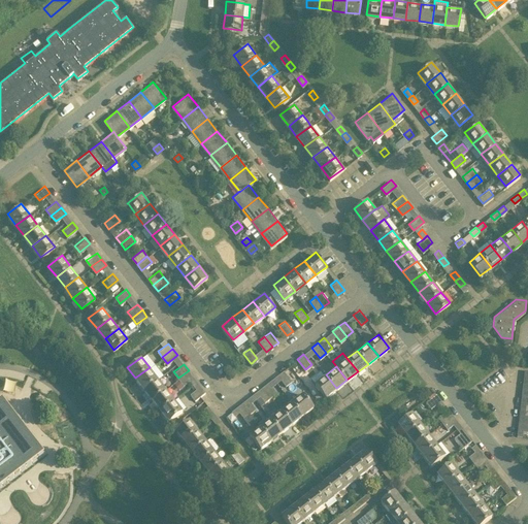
[(150,367),(135,378),(143,388),(158,378),(150,367)]
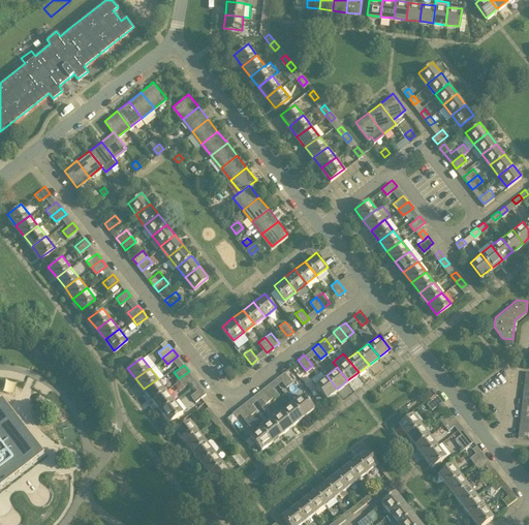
[(292,380),(284,370),(278,374),(286,385),(292,380)]
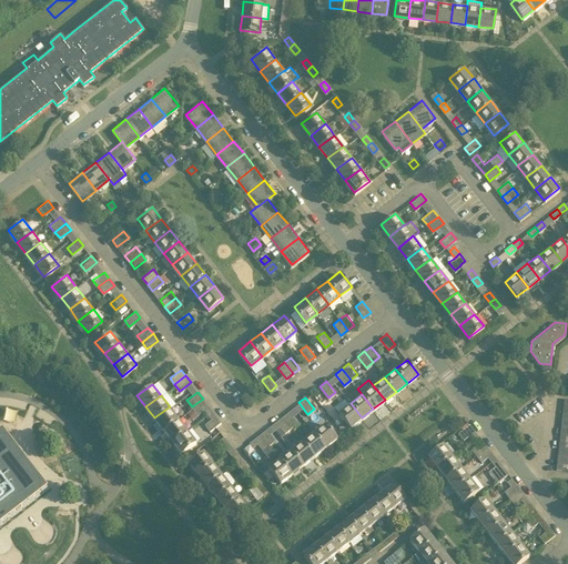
[(209,404),(203,399),(192,406),(198,413),(209,404)]
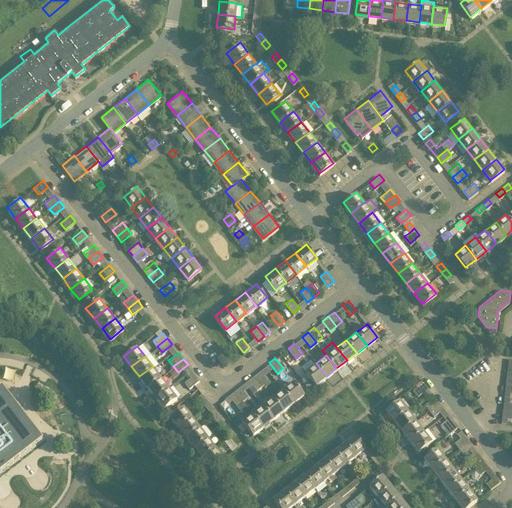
[(316,384),(326,376),(316,363),(306,371),(316,384)]
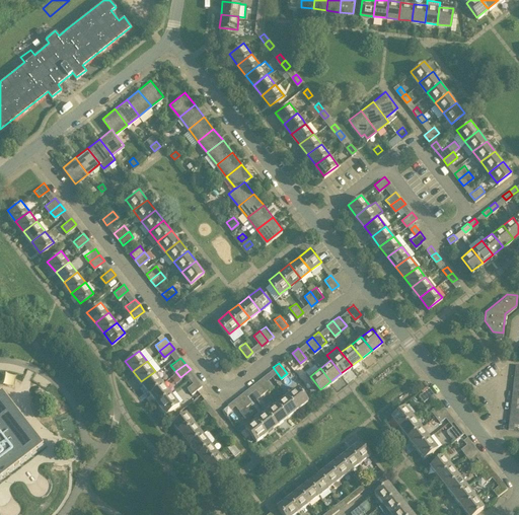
[(155,371),(141,381),(149,392),(162,381),(155,371)]
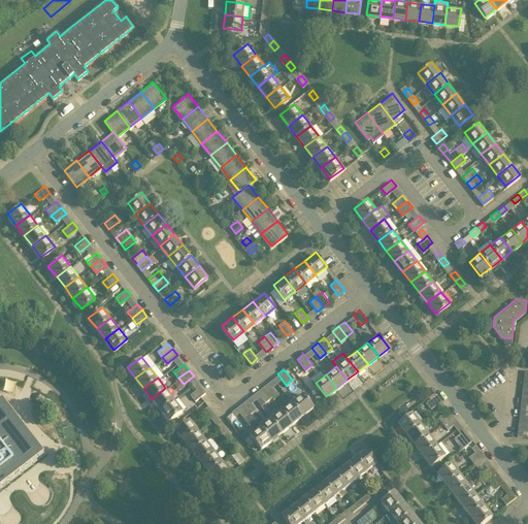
[(263,386),(271,396),(277,391),(269,381),(263,386)]
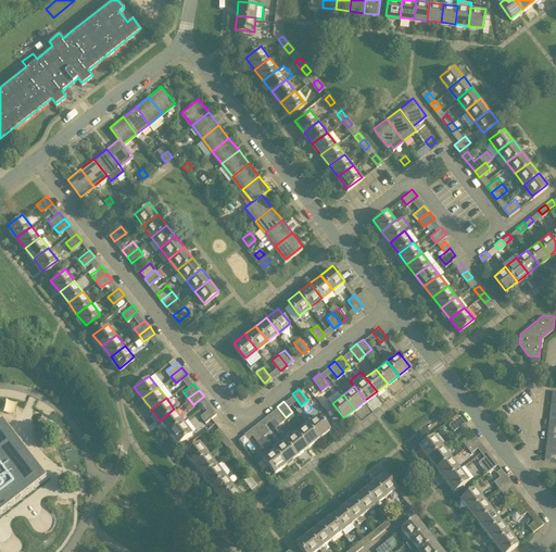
[(205,421),(211,416),(216,412),(211,405),(200,414),(205,421)]
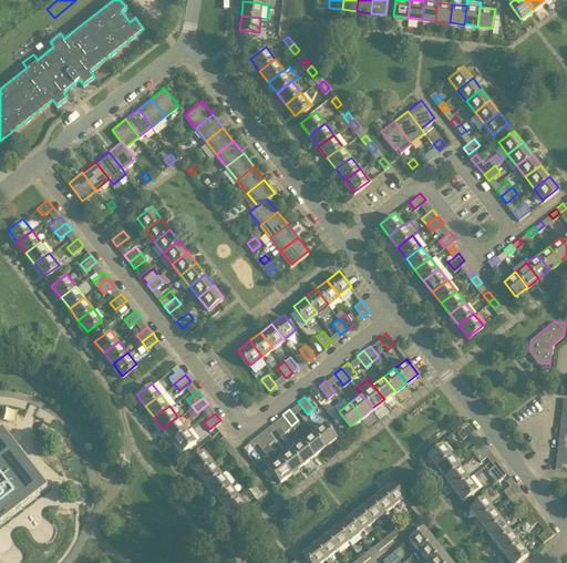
[(282,415),(276,419),(285,430),(291,426),(282,415)]
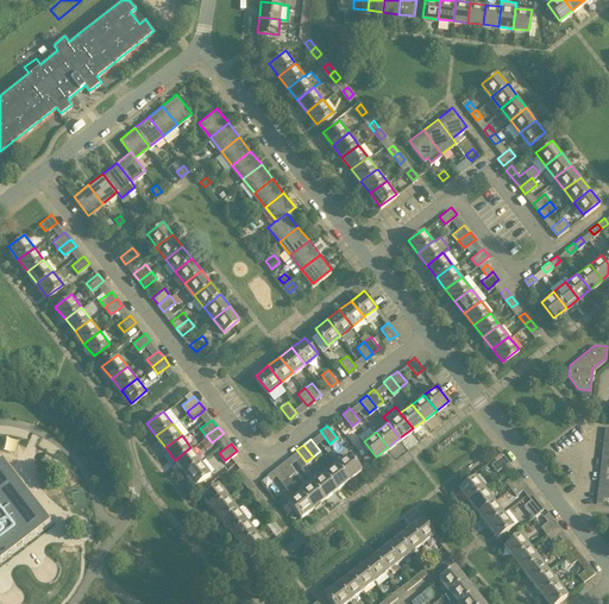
[(190,447),(175,460),(184,472),(200,459),(190,447)]
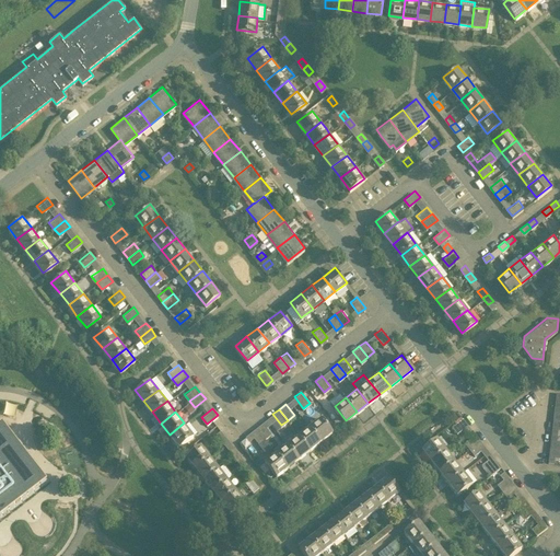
[(321,417),(310,426),(321,440),(333,431),(330,429),(337,425),(326,413),(321,417)]
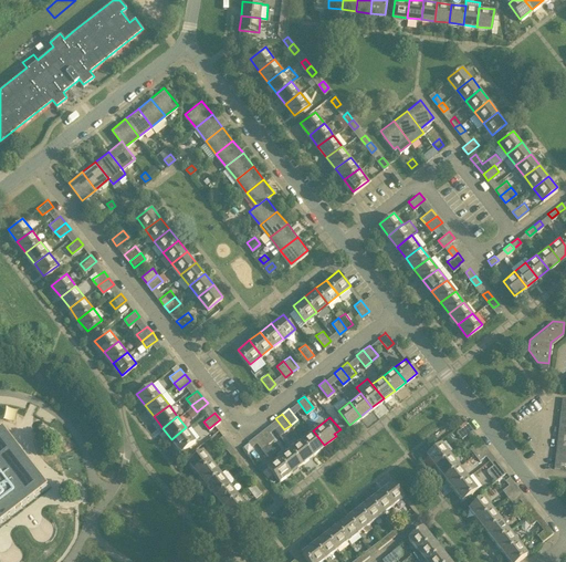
[(473,428),(468,420),(457,429),(462,436),(473,428)]
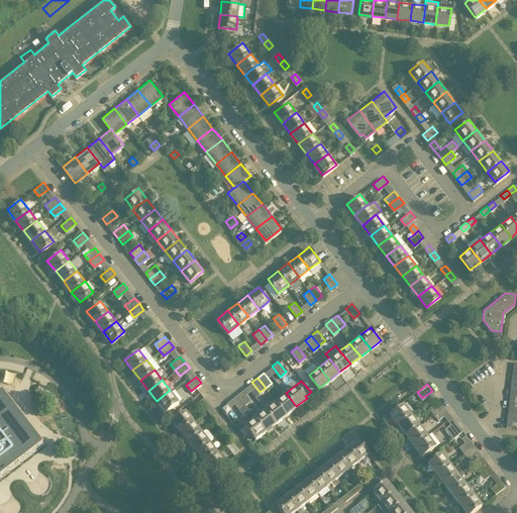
[(0,474),(42,441),(1,388),(0,389),(0,474)]
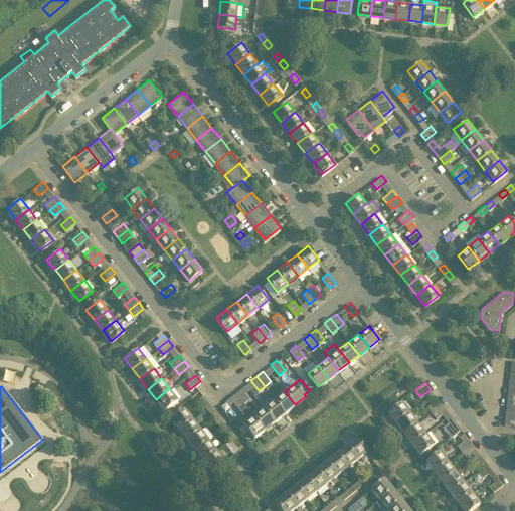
[(235,391),(243,402),(249,397),(241,387),(235,391)]
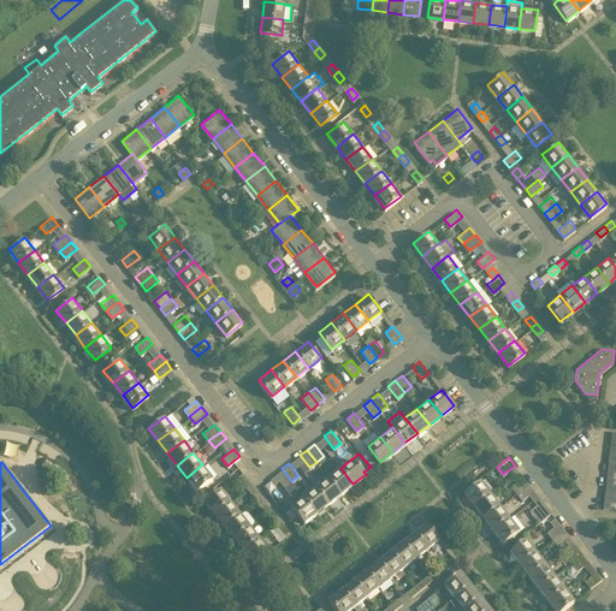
[(202,464),(187,478),(196,490),(212,478),(202,464)]
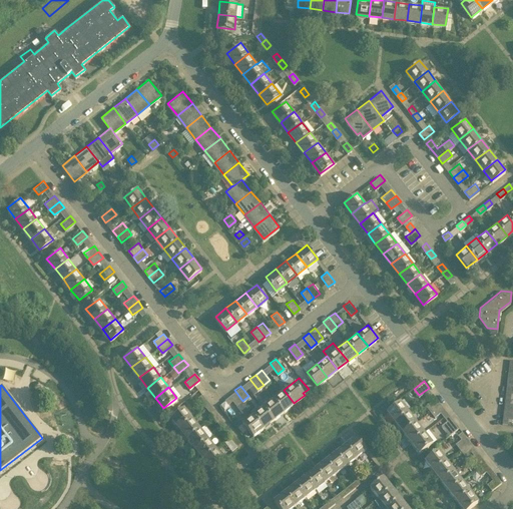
[(234,390),(229,395),(236,405),(242,401),(234,390)]
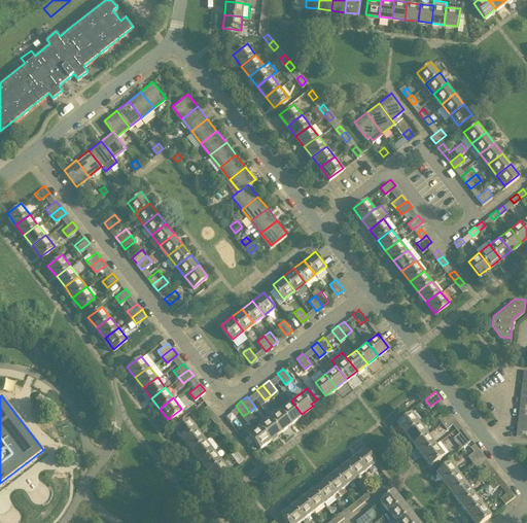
[(291,422),(302,414),(291,401),(281,409),(291,422)]
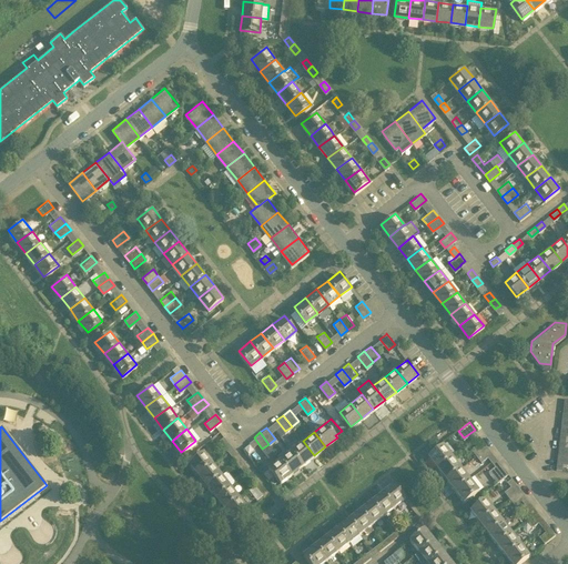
[(219,439),(224,445),(230,442),(224,435),(219,439)]
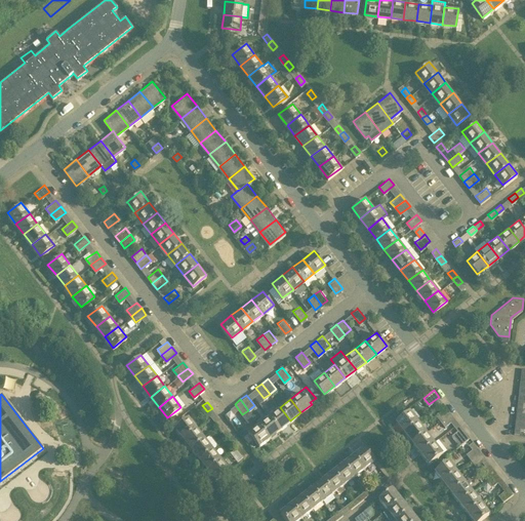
[(450,411),(445,405),(435,413),(440,419),(450,411)]
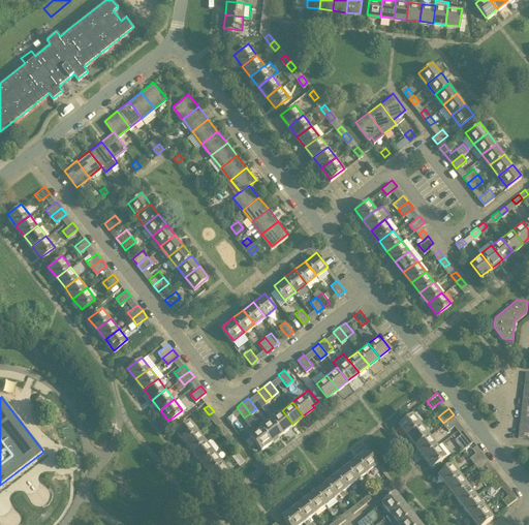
[(282,432),(292,424),(282,410),(272,419),(282,432)]
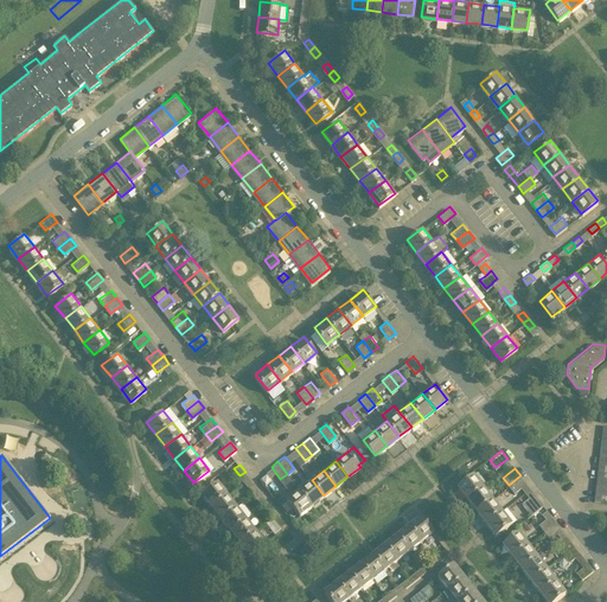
[(473,473),(458,485),(467,498),(484,485),(473,473)]
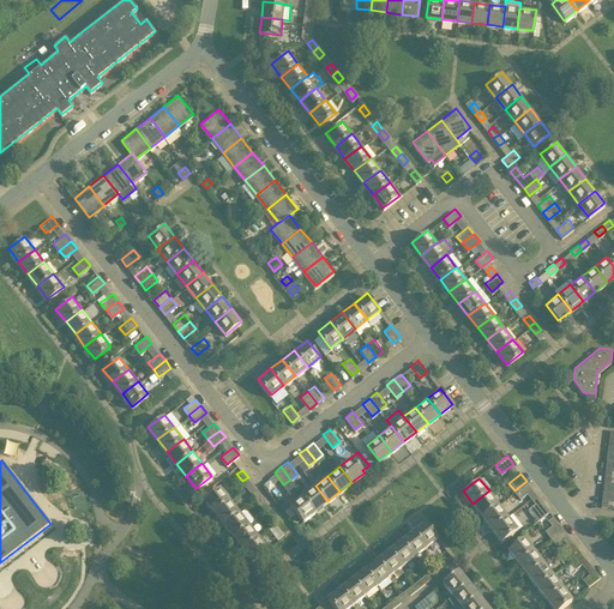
[(602,489),(613,489),(613,481),(603,480),(602,489)]
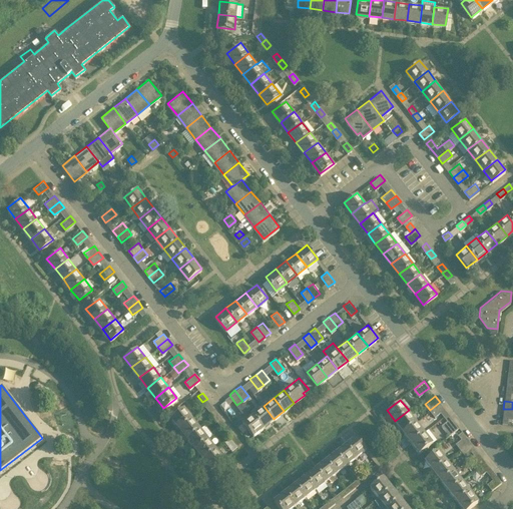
[(444,408),(440,402),(430,410),(434,416),(444,408)]
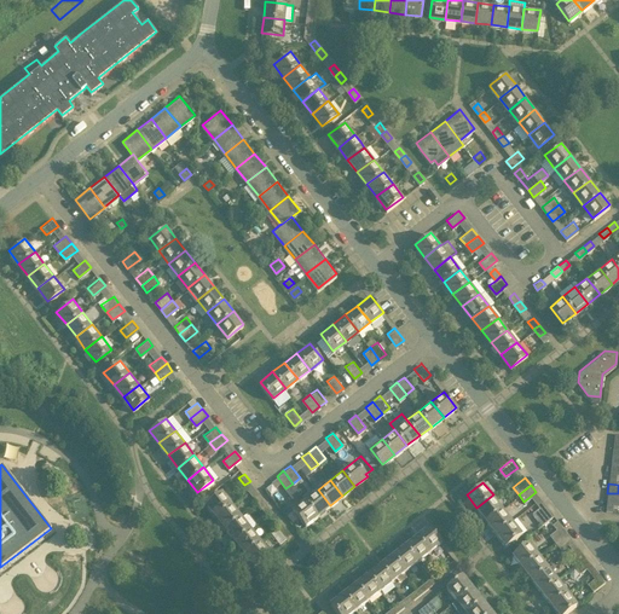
[(206,503),(215,515),(232,503),(223,490),(206,503)]
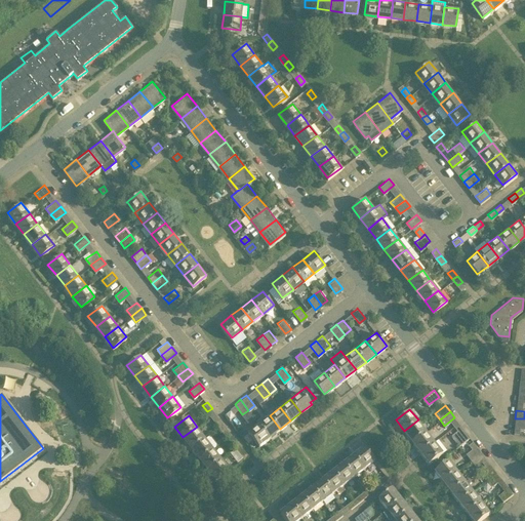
[(270,437),(280,429),(270,415),(259,424),(270,437)]
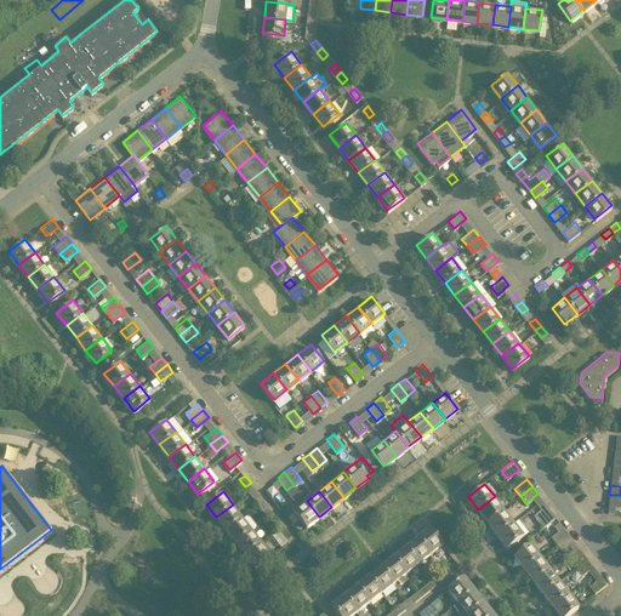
[(258,503),(263,500),(258,492),(252,496),(258,503)]
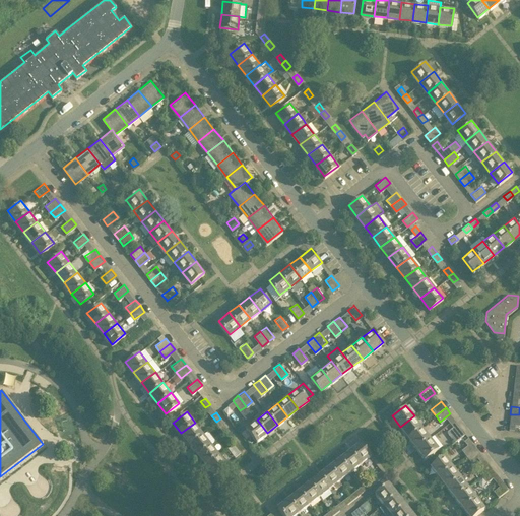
[(519,414),(510,414),(509,422),(519,423),(519,414)]
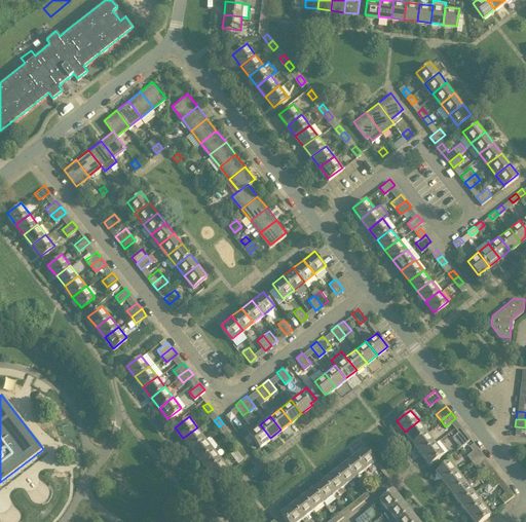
[(419,420),(405,432),(413,442),(427,431),(419,420)]
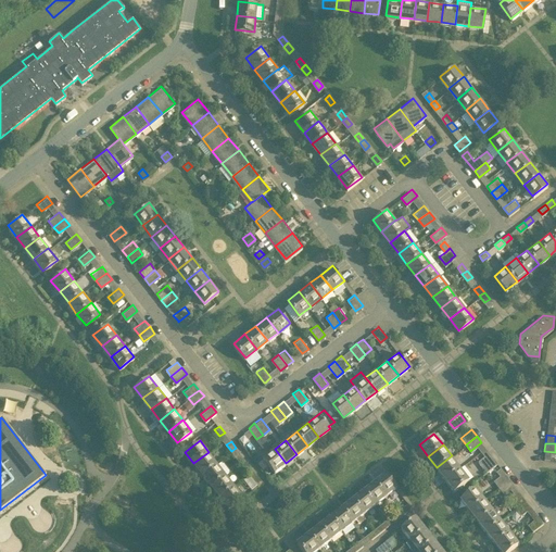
[(241,454),(236,448),(231,451),(237,458),(241,454)]
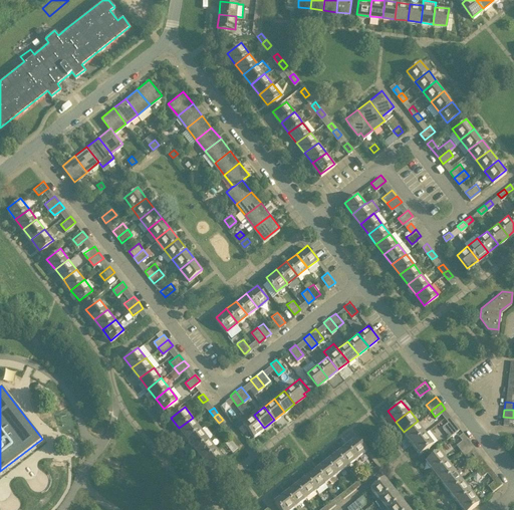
[(253,436),(264,428),(254,415),(243,423),(253,436)]
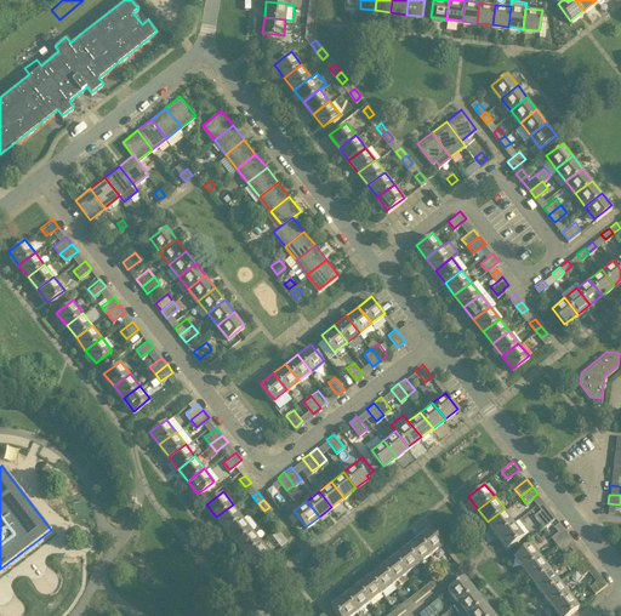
[(543,525),(556,515),(552,511),(546,503),(534,513),(540,520),(543,525)]
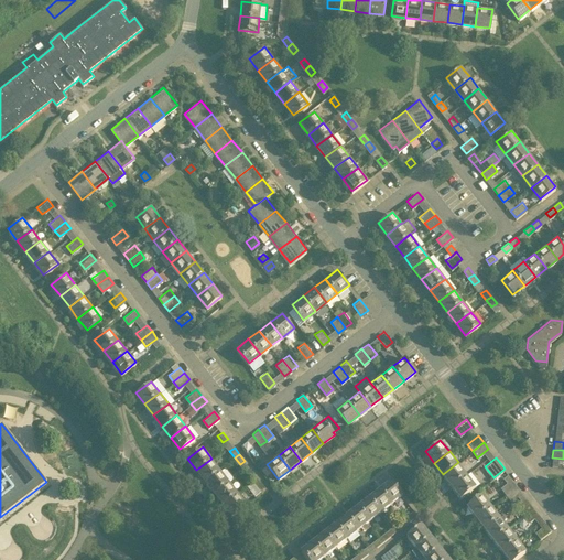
[(212,459),(196,470),(205,482),(220,470),(212,459)]
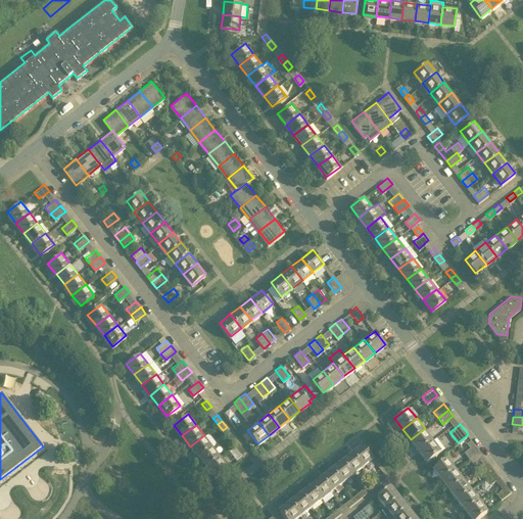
[(425,428),(411,439),(419,450),(432,439),(425,428)]
